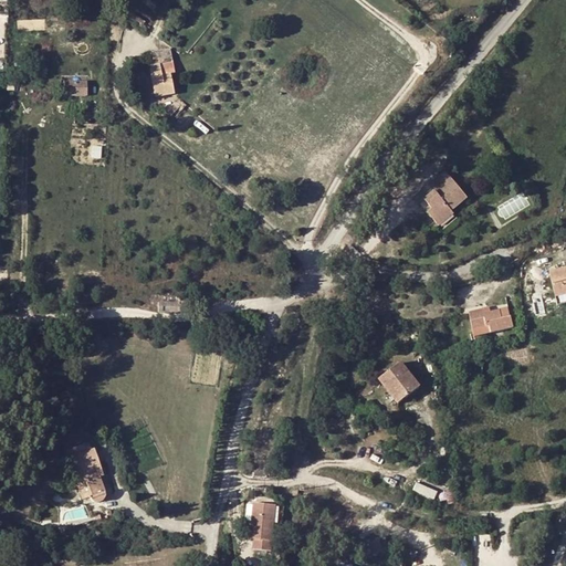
[(166,95),(165,91),(174,90),(170,73),(174,73),(169,49),(150,52),(153,65),(149,66),(155,97),(166,95)]
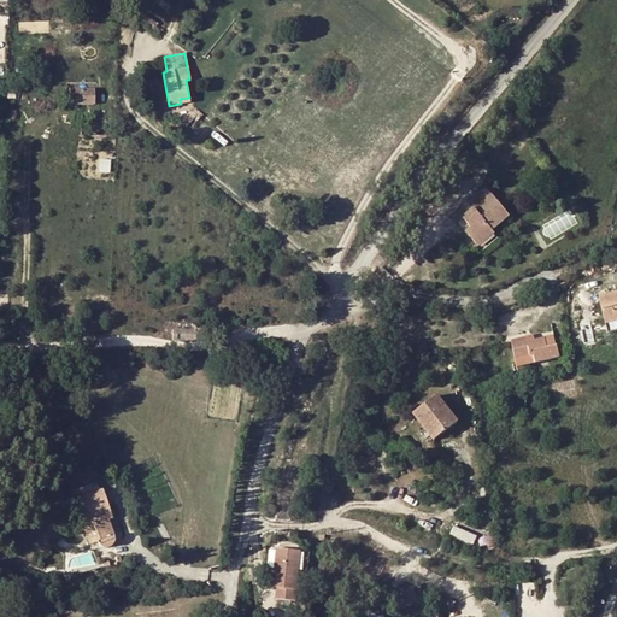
[(72,86),(72,100),(97,101),(97,86),(72,86)]
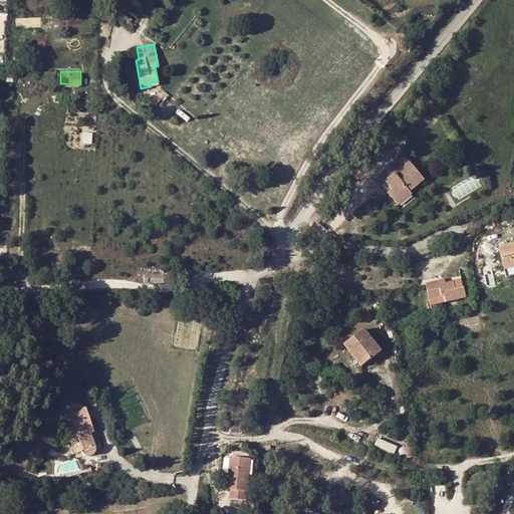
[(397,205),(410,194),(425,181),(410,164),(396,176),(390,169),(374,182),(380,189),(387,184),(391,189),(393,191),(389,195),(397,205)]
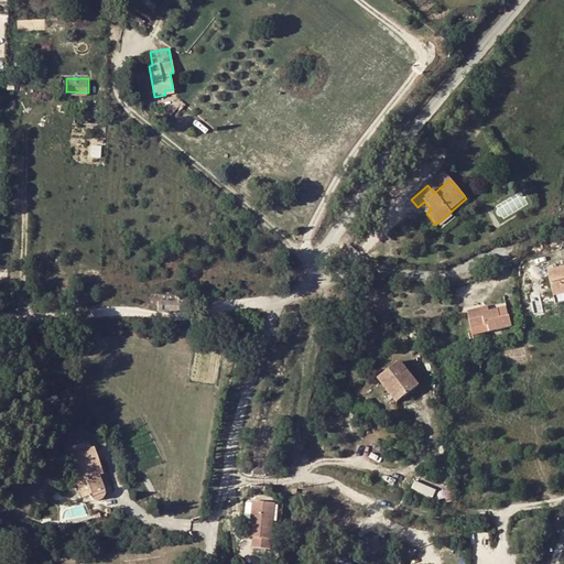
[(437,227),(452,215),(449,213),(435,225),(437,227)]
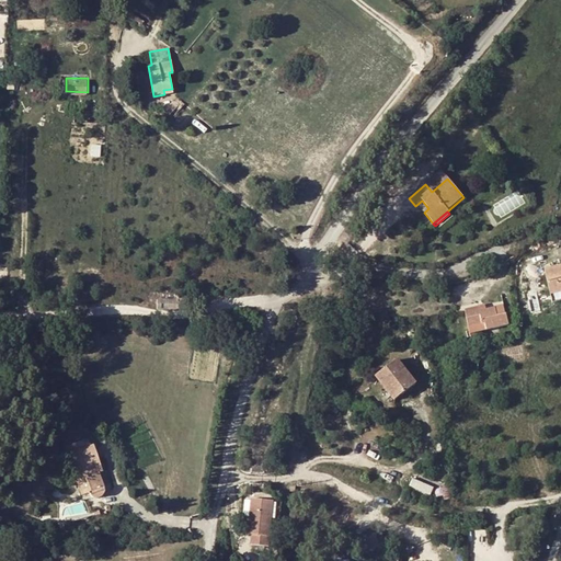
[(560,290),(560,265),(560,266),(545,270),(551,294),(560,290)]
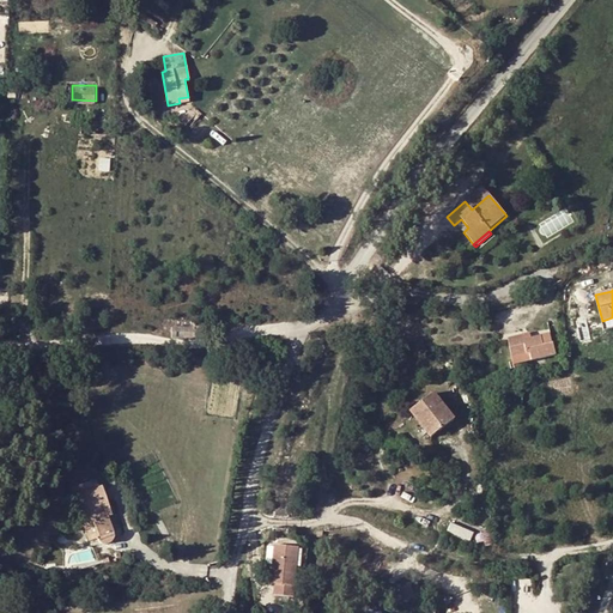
[(612,317),(602,321),(605,331),(612,328),(612,317)]
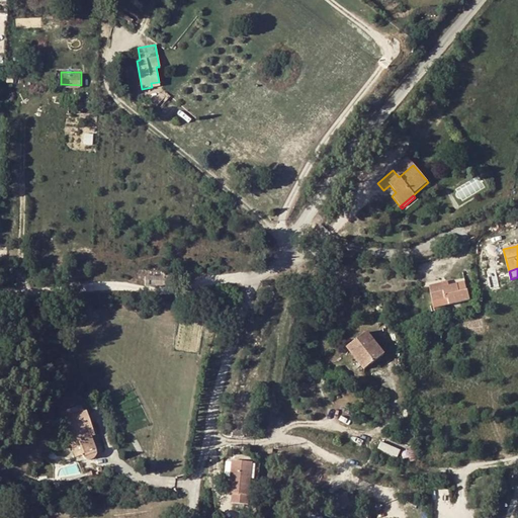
[(163,277),(164,285),(172,284),(171,274),(163,274),(163,277)]
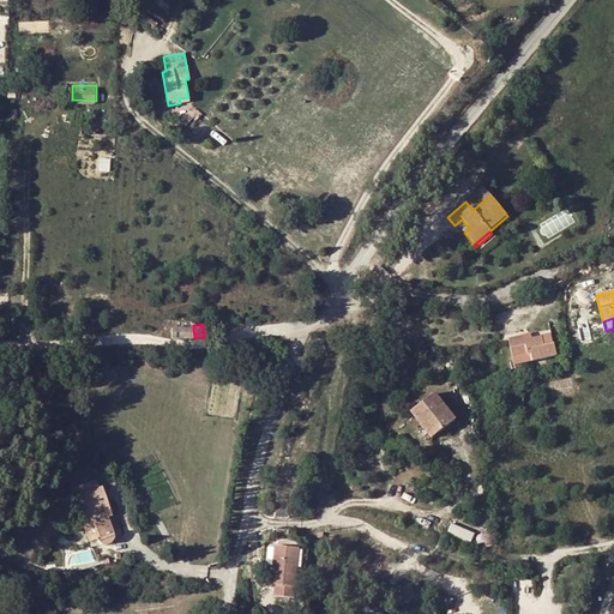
[(184,327),(172,327),(172,338),(184,338),(184,327)]
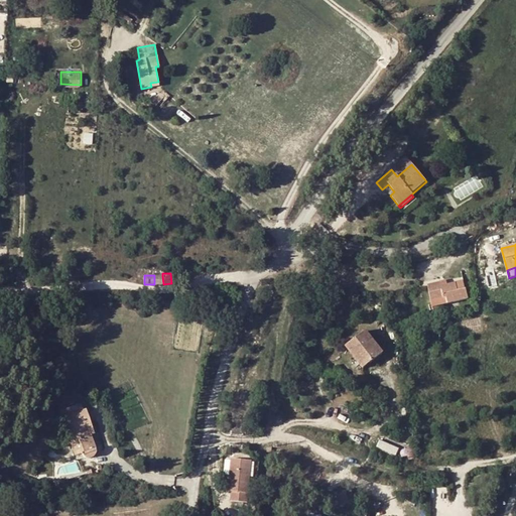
[(154,275),(154,284),(163,284),(162,276),(154,275)]
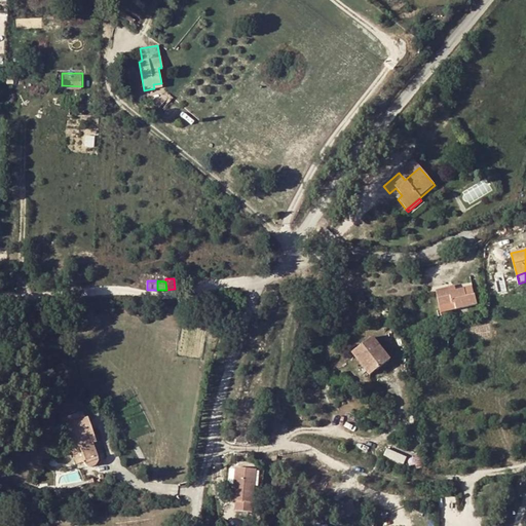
[(466,297),(464,292),(464,289),(450,292),(449,288),(436,290),(440,306),(452,303),(454,310),(477,305),(475,295),(466,297)]
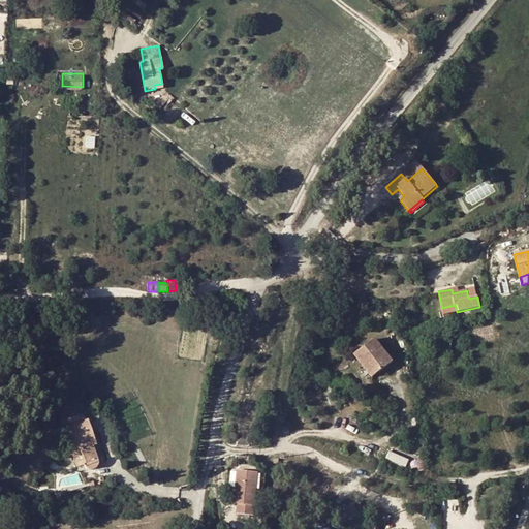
[(442,308),(443,310),(440,311),(442,317),(447,316),(447,314),(452,313),(457,312),(455,305),(442,308)]
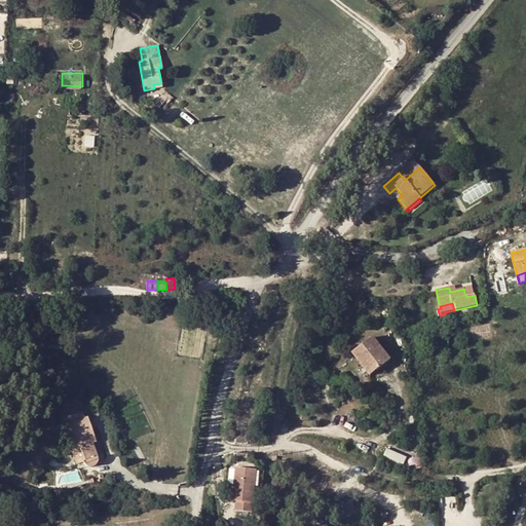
[(389,360),(371,336),(352,350),(370,374),(389,360)]
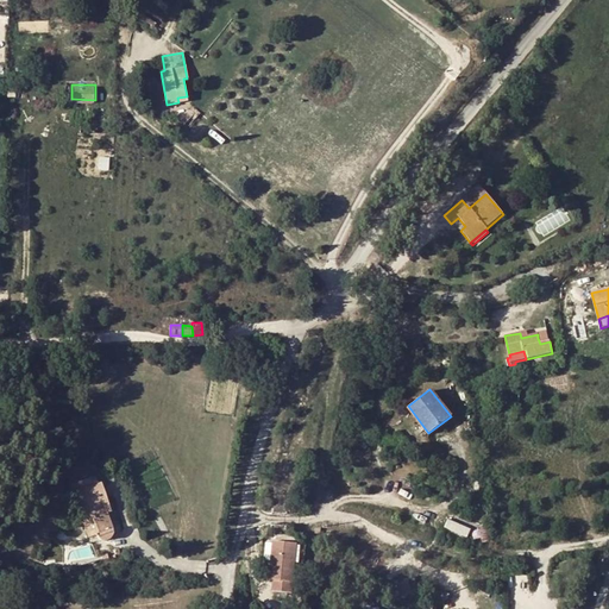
[(56,464),(70,471),(74,463),(61,454),(56,464)]
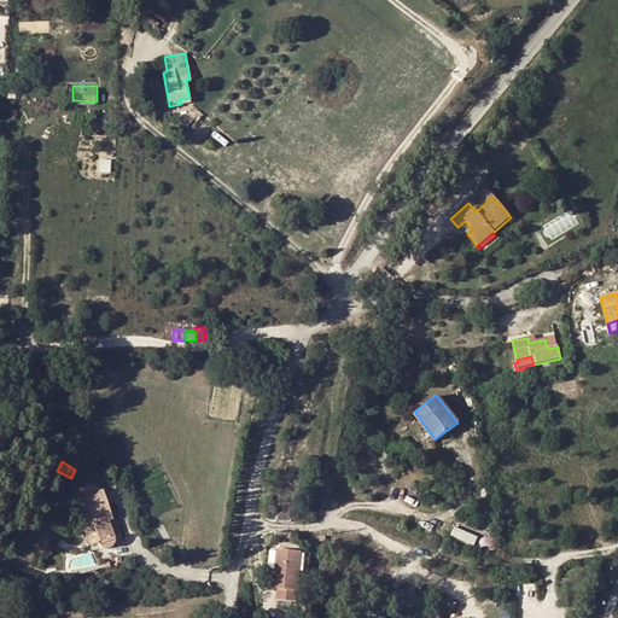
[(112,541),(112,538),(112,537),(108,520),(105,516),(110,514),(101,490),(75,501),(91,544),(98,542),(99,543),(100,544),(103,546),(104,546),(106,546),(109,546),(110,544),(111,543),(112,541)]
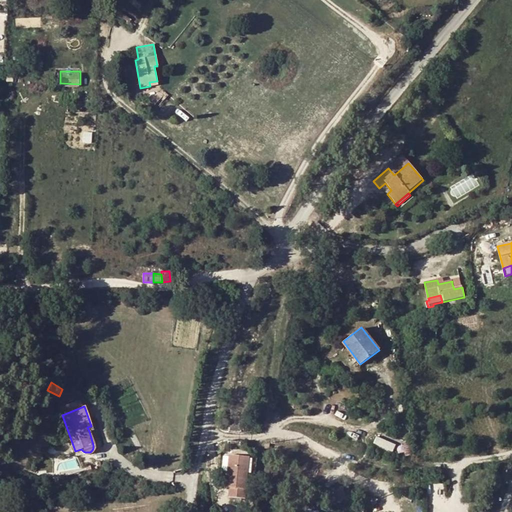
[(395,451),(398,442),(378,436),(375,445),(395,451)]
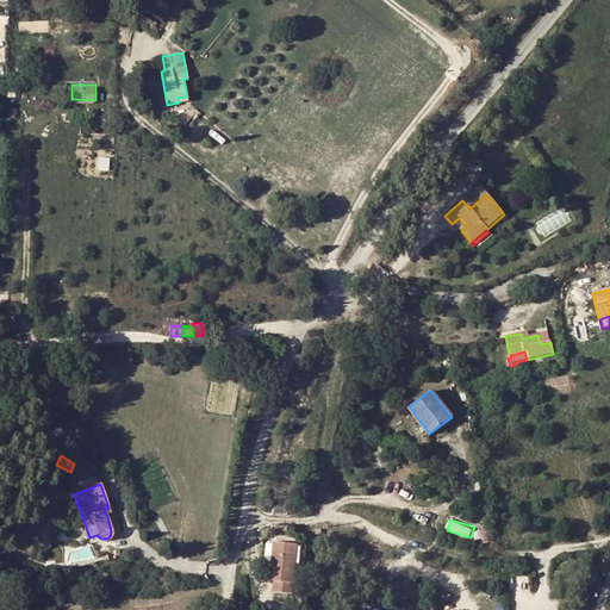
[(299,547),(275,543),(269,582),(273,583),(271,593),(290,597),(299,547)]
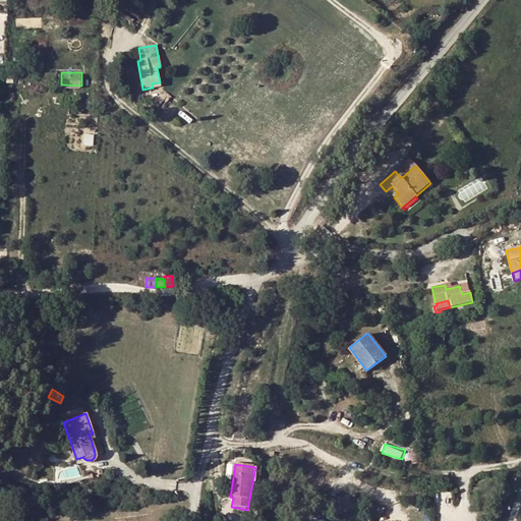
[(344,512),(353,508),(349,498),(340,502),(344,512)]
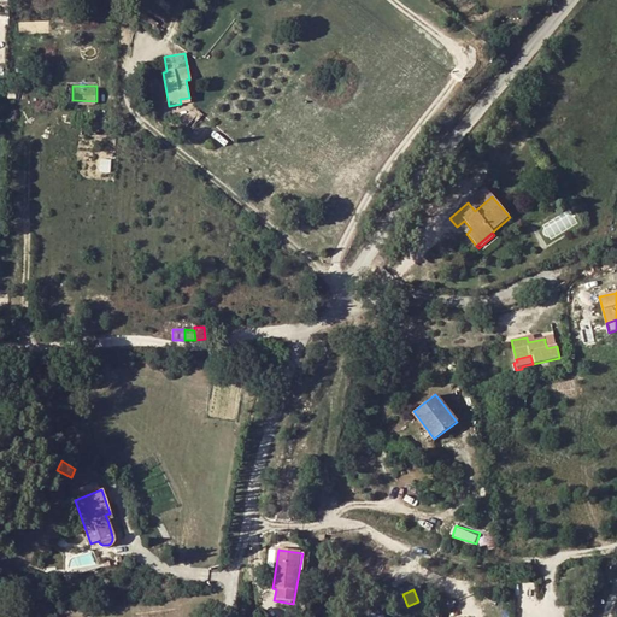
All buildings are outlined.
